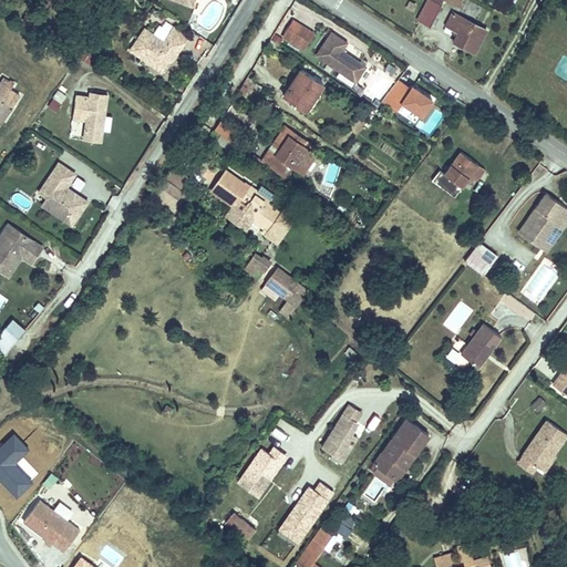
[(442,1),(440,0),(428,0),(416,21),(428,27),(442,1)]
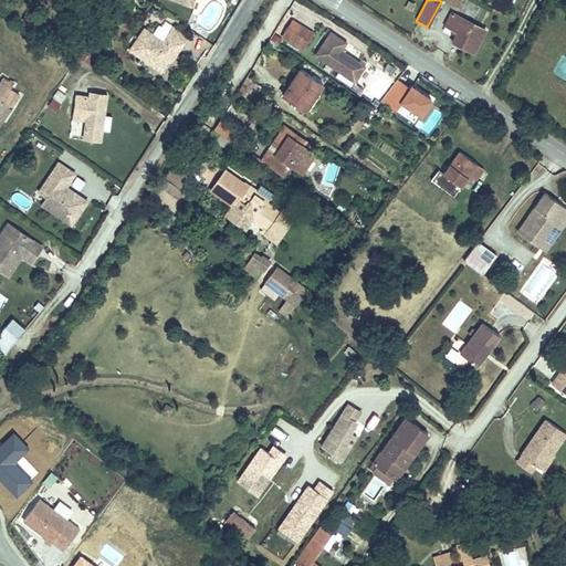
[(484,29),(451,12),(444,24),(456,30),(450,41),(472,53),(484,29)]
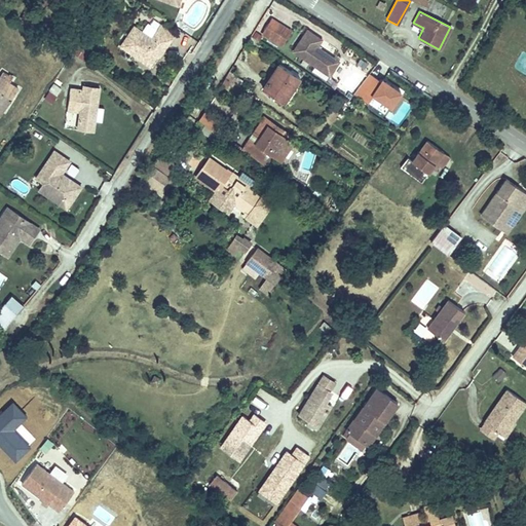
[(272,14),(262,30),(280,43),(292,28),(272,14)]
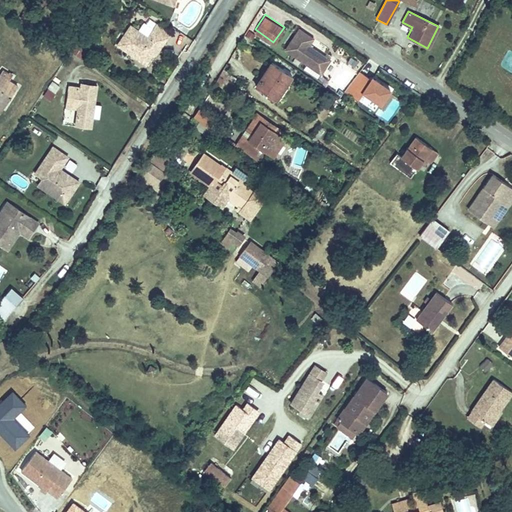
[(68,36),(74,29),(66,24),(61,31),(68,36)]
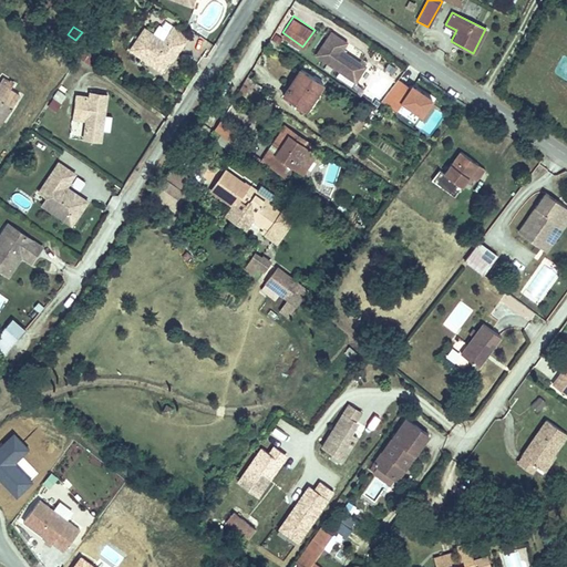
[(129,49),(150,64),(154,59),(169,71),(181,53),(187,45),(175,38),(167,47),(143,29),(129,49)]
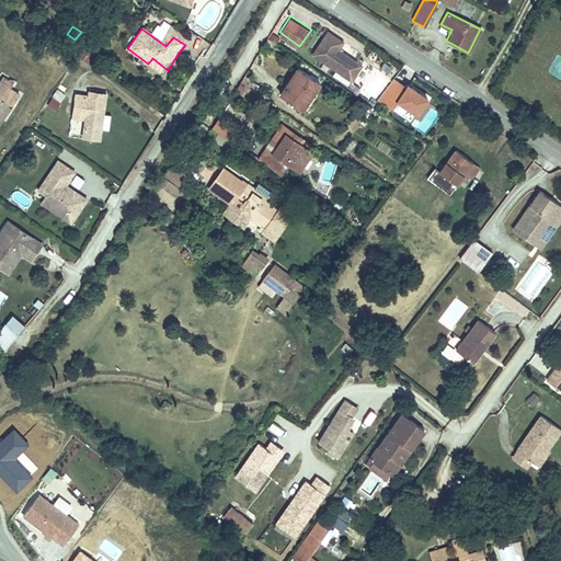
[(179,30),(173,37),(185,45),(179,53),(183,56),(194,41),(179,30)]
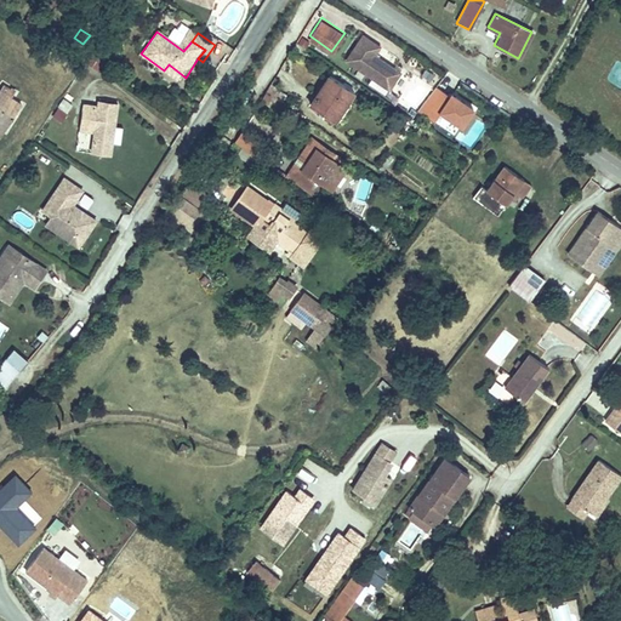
[(362,33),(345,58),(387,87),(399,69),(375,52),(380,45),(362,33)]
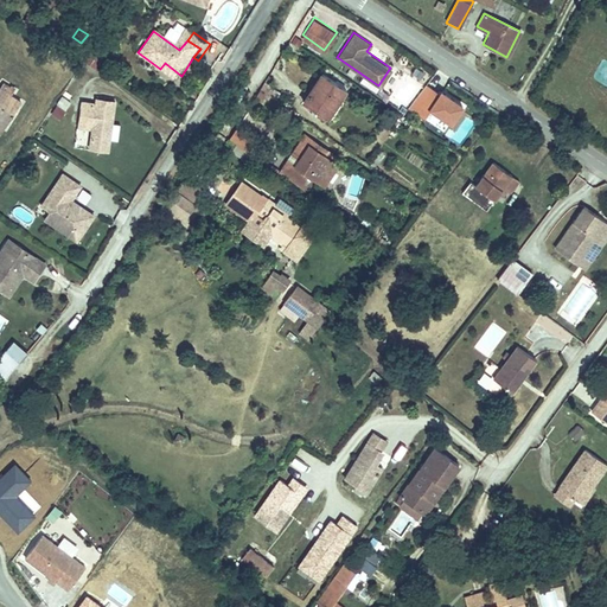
[(165,63),(160,69),(177,82),(181,76),(165,63)]
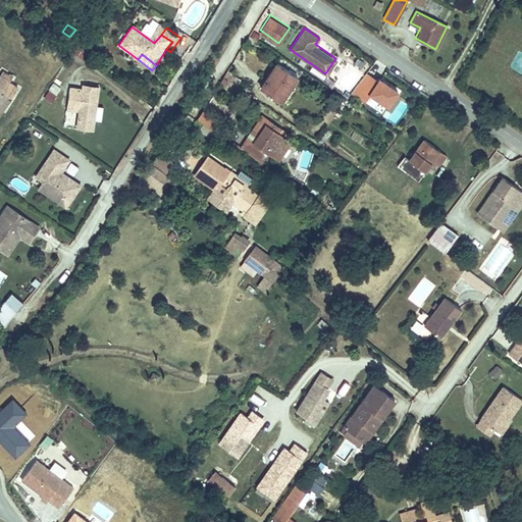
[(276,62),(258,89),(280,104),(298,77),(276,62)]
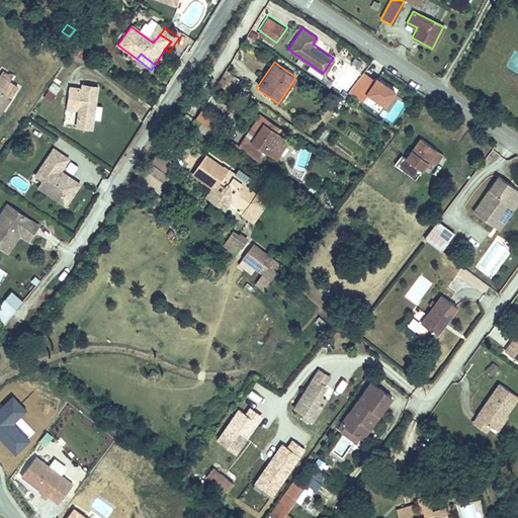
[(375,80),(363,72),(347,92),(361,101),(367,93),(384,105),(395,91),(376,79),(375,80)]
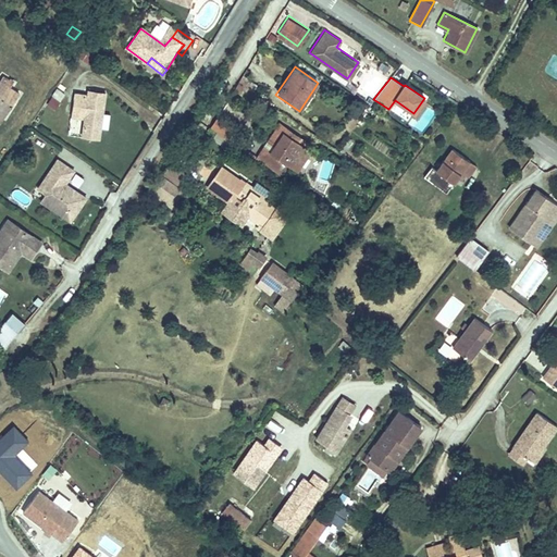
[(0,109),(3,112),(16,93),(0,81),(0,109)]
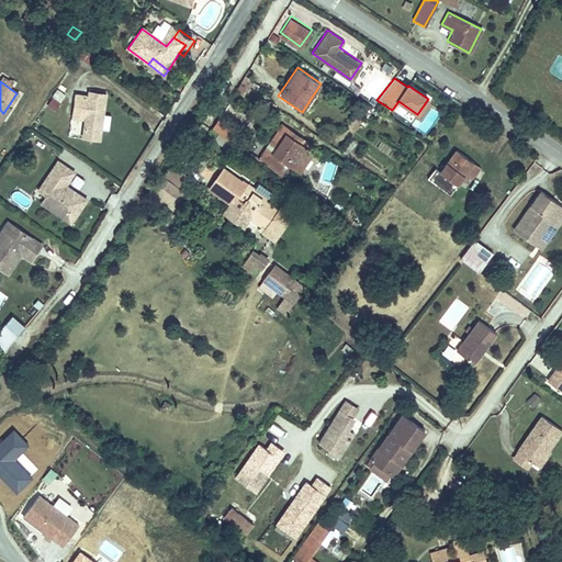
[(57,87),(46,104),(55,111),(67,93),(57,87)]
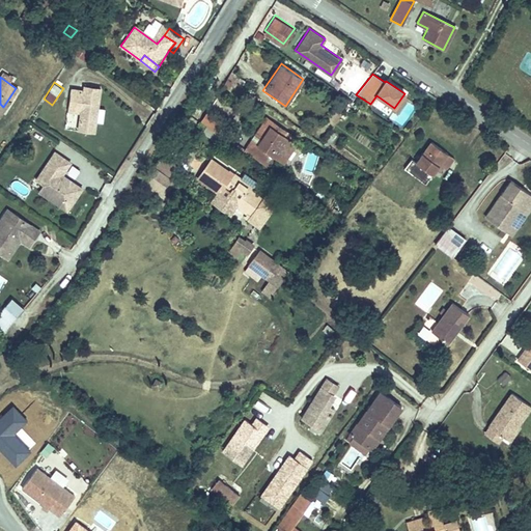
[(71,90),(68,107),(81,109),(78,132),(93,133),(100,88),(84,86),(83,91),(71,90)]
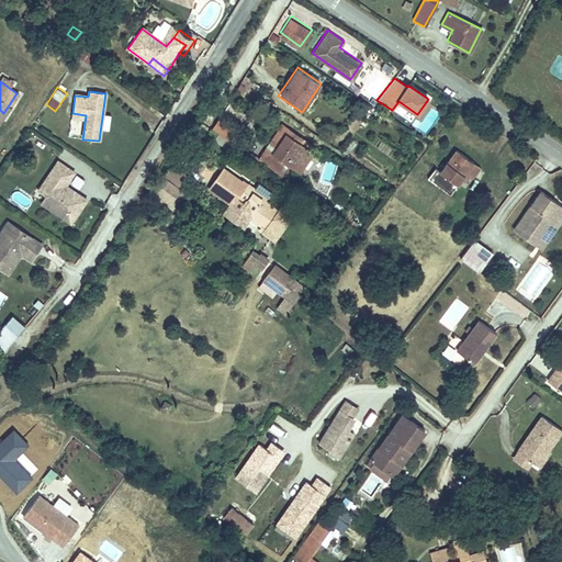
[(285,137),(290,132),(279,125),(268,142),(278,149),(273,155),(292,168),(304,149),(298,145),(285,137)]
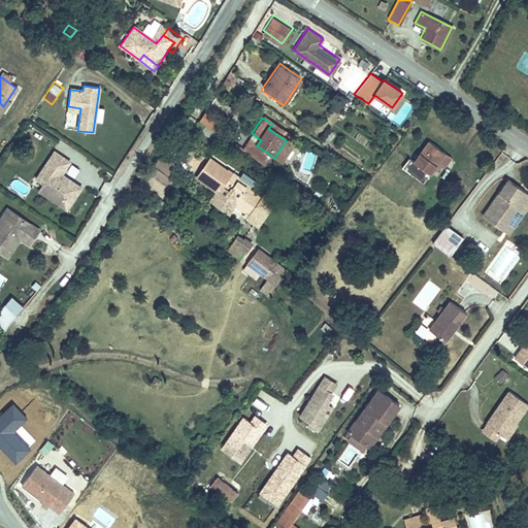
[(283,131),(272,124),(268,129),(279,136),(283,131)]
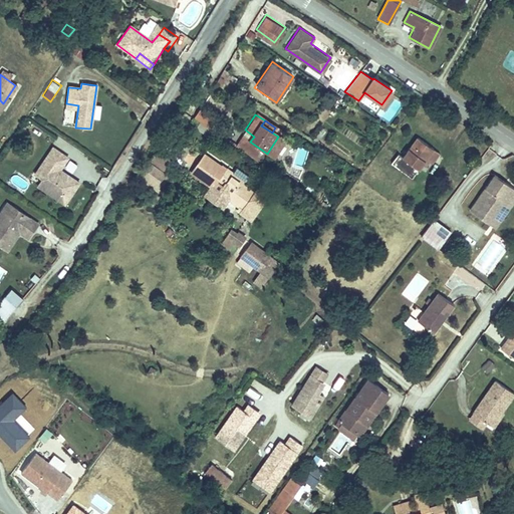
[(278,137),(267,154),(275,160),(287,143),(278,137)]
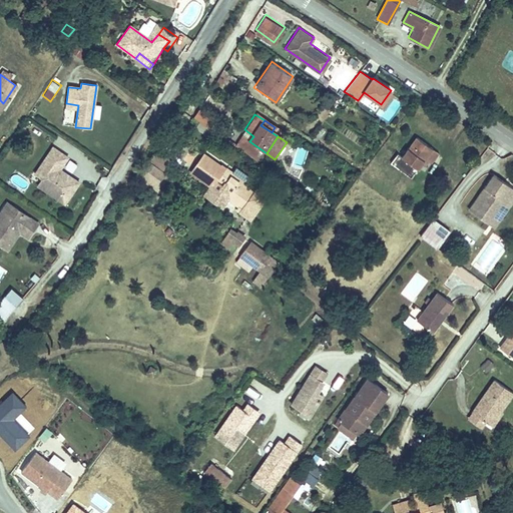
[(388,168),(408,183),(425,162),(435,150),(419,138),(402,160),(397,156),(388,168)]
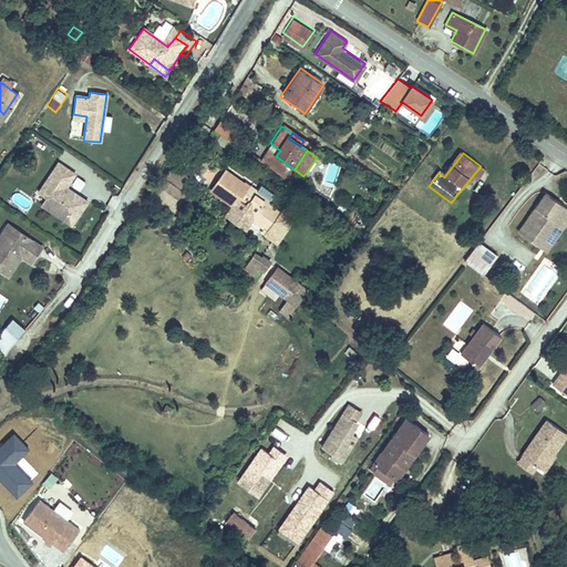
[(323,184),(337,186),(340,164),(328,162),(323,184)]
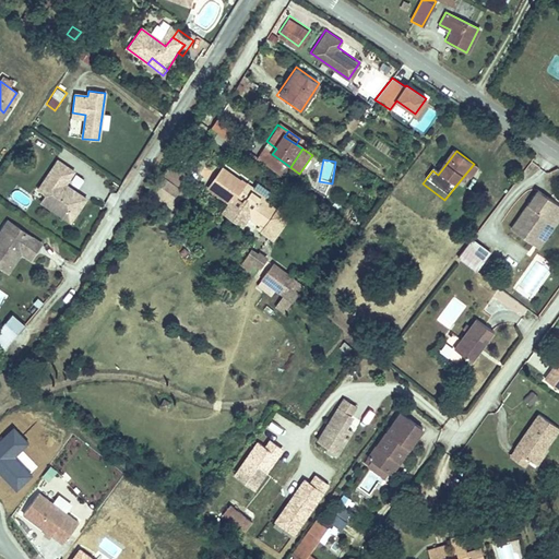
[(37,188),(44,193),(66,209),(74,214),(84,198),(66,185),(74,173),(58,161),(37,188)]
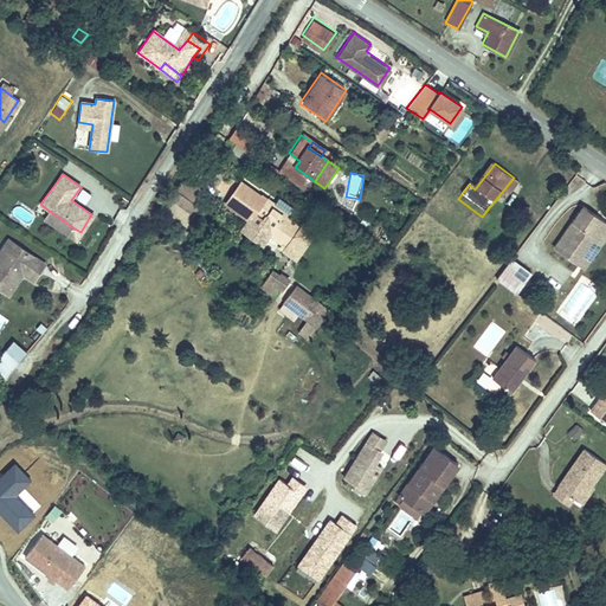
[(184,178),(174,191),(194,204),(202,191),(184,178)]
